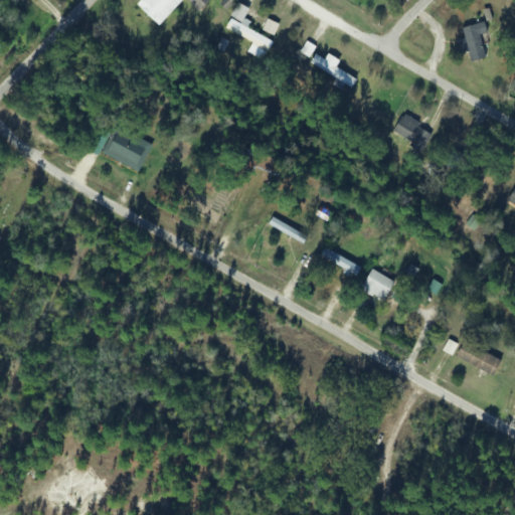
[(142,0),(137,5),(158,25),(182,0),(142,0)]
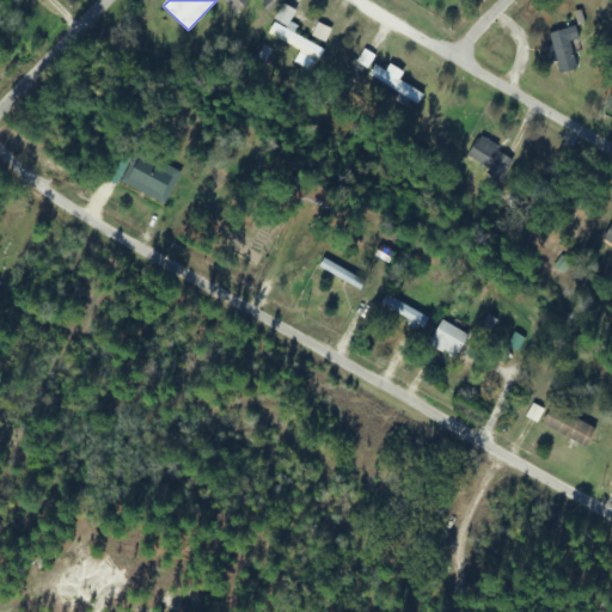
[(249,0),(219,0),(236,14),(249,0)]
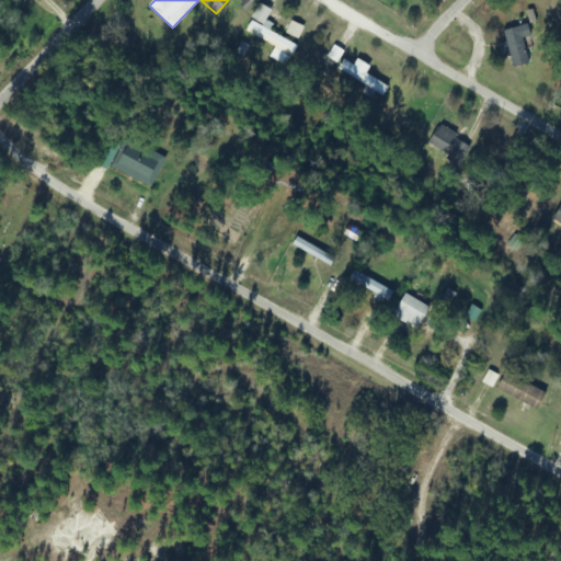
[(245,32),(274,46),(268,57),(286,66),(297,45),(250,21),(245,32)]
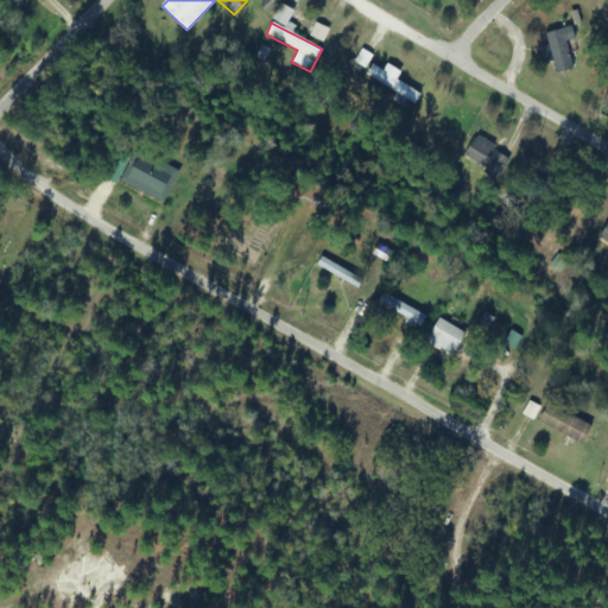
[(544,63),(552,62),(555,74),(577,70),(570,27),(545,32),(546,45),(542,46),(544,63)]
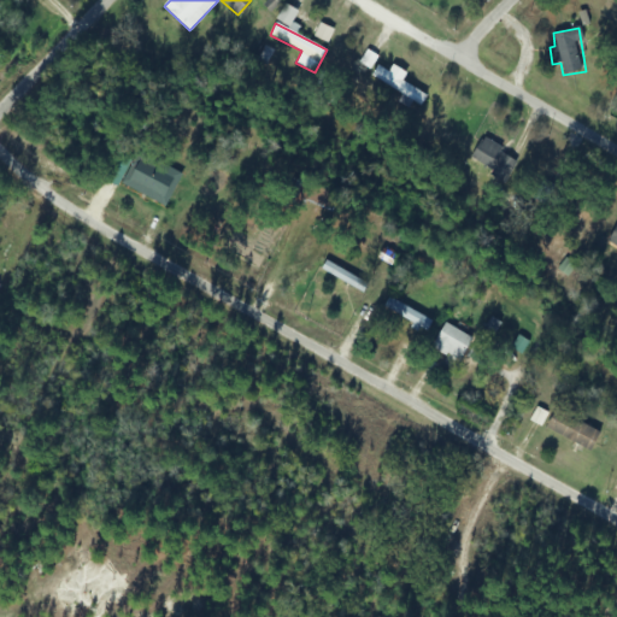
[(401,82),(406,72),(392,65),(389,71),(377,65),(370,78),(422,105),(428,95),(401,82)]
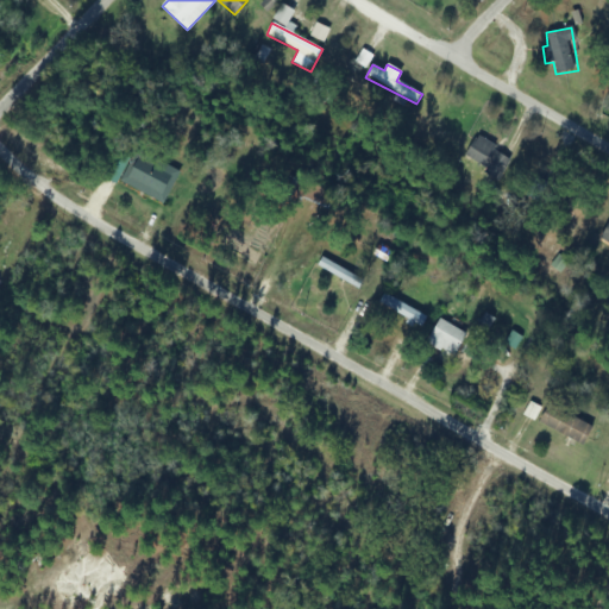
[(498,177),(510,156),(475,137),(463,158),(498,177)]
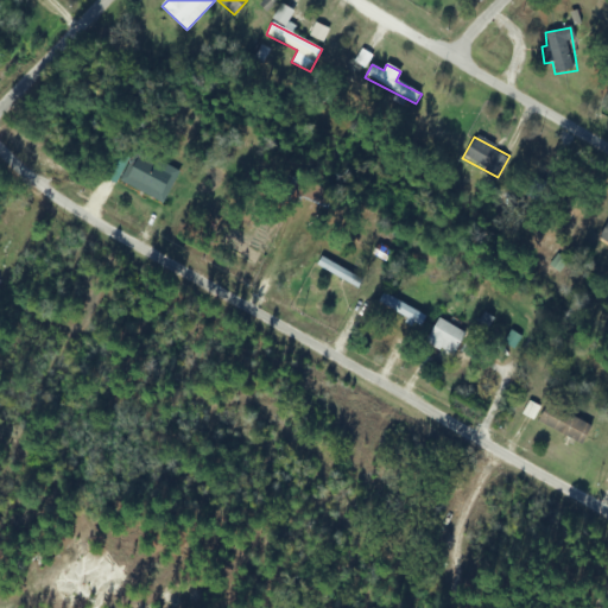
[(119,184),(165,202),(178,168),(132,150),(119,184)]
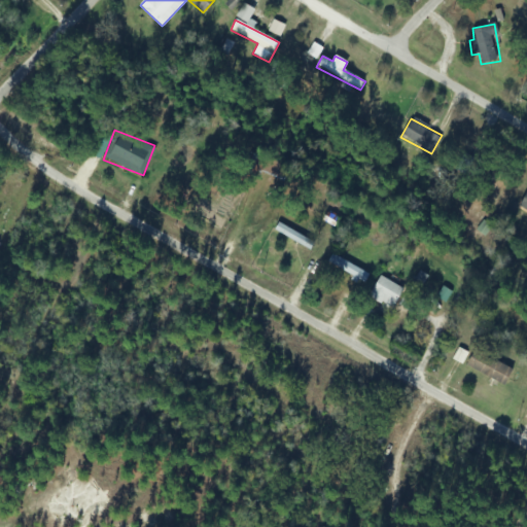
[(526,190),(518,206),(526,211),(526,190)]
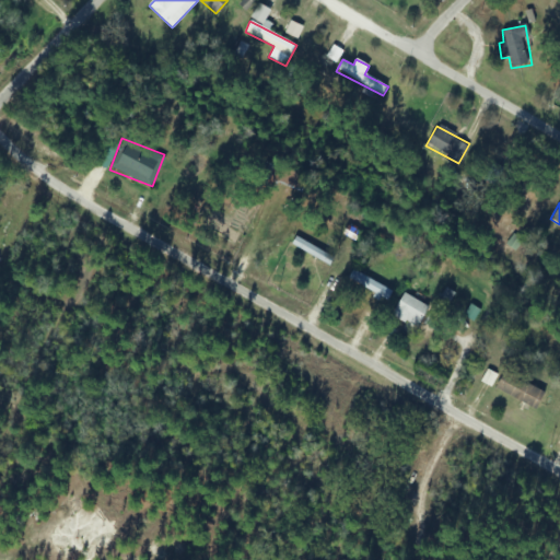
[(392,291),(350,269),(345,280),(386,302),(392,291)]
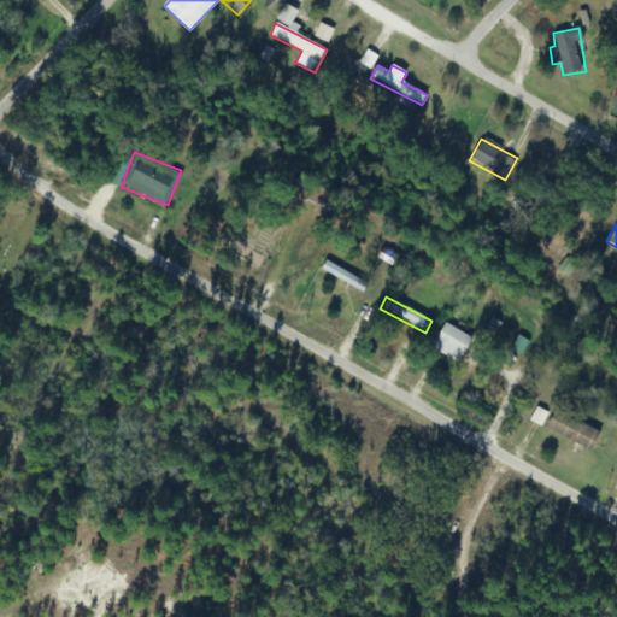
[(486,369),(495,352),(445,323),(432,346),(458,362),(462,356),(486,369)]
